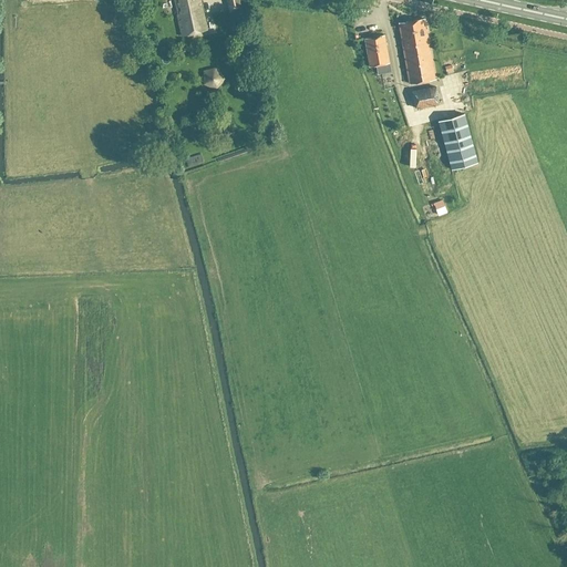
[(227,0),(229,12),(241,10),(238,0),(227,0)]
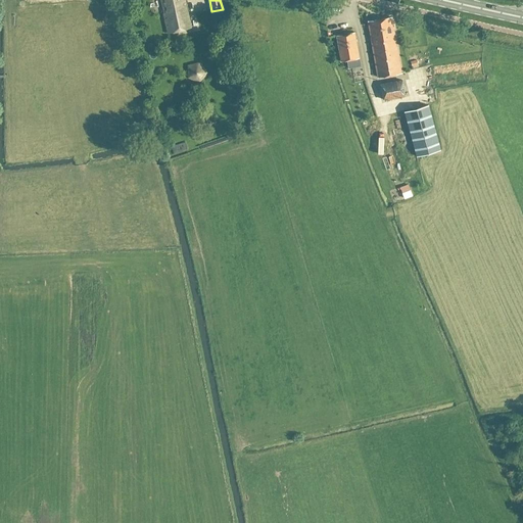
[(185,2),(162,8),(168,33),(191,28),(185,2)]
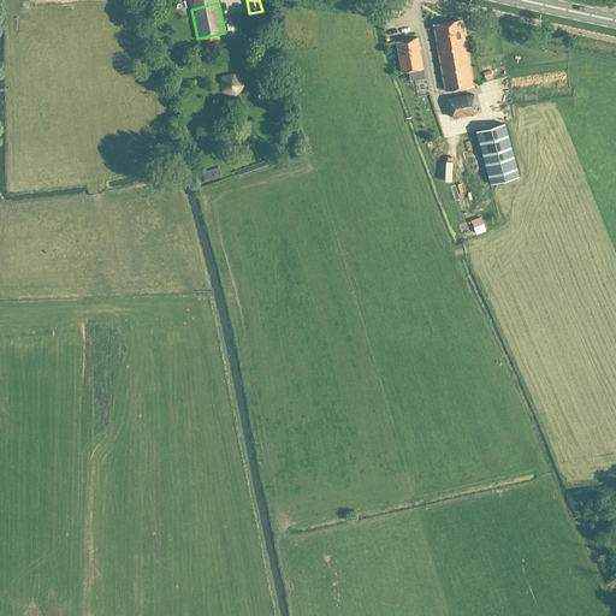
[(444,90),(472,86),(461,21),(433,25),(444,90)]
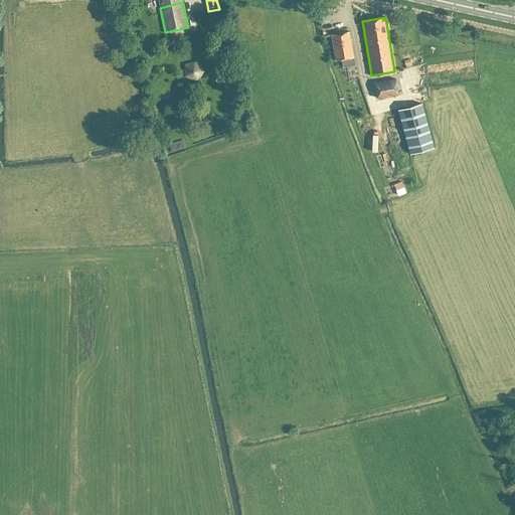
[(353,57),(349,32),(331,35),(335,60),(353,57)]
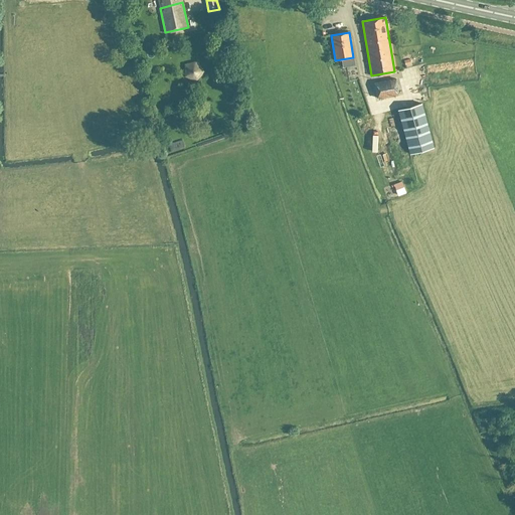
[(373,82),(376,99),(399,95),(396,78),(373,82)]
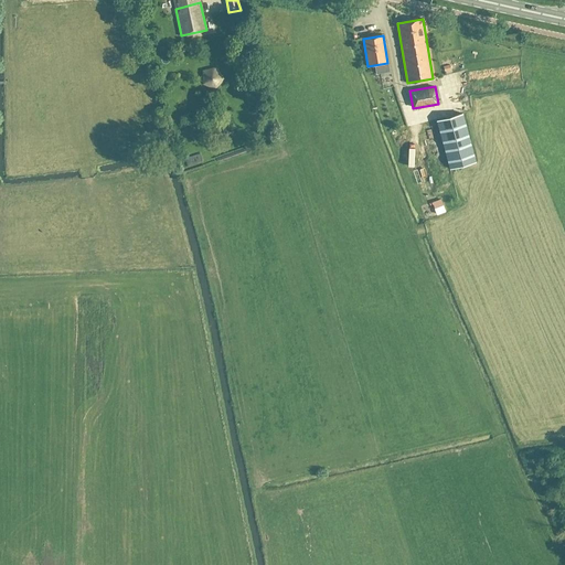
[(476,161),(461,114),(436,120),(449,169),(476,161)]
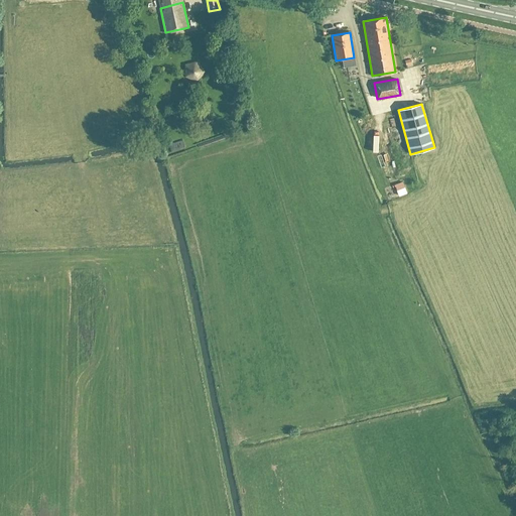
[(406,192),(402,182),(395,185),(398,196),(406,192)]
